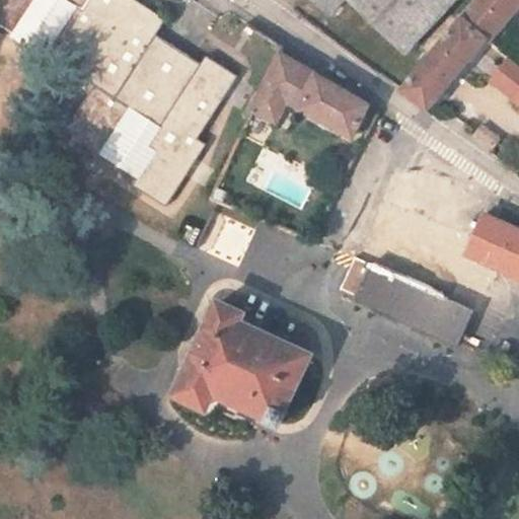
[(141,174),(134,186),(166,207),(207,145),(198,139),(239,76),(207,56),(202,64),(157,34),(167,19),(136,0),(0,0),(0,21),(16,32),(38,0),(68,0),(76,5),(56,38),(86,57),(77,72),(96,84),(68,127),(104,150),(132,108),(160,128),(146,149),(154,154),(141,174)]
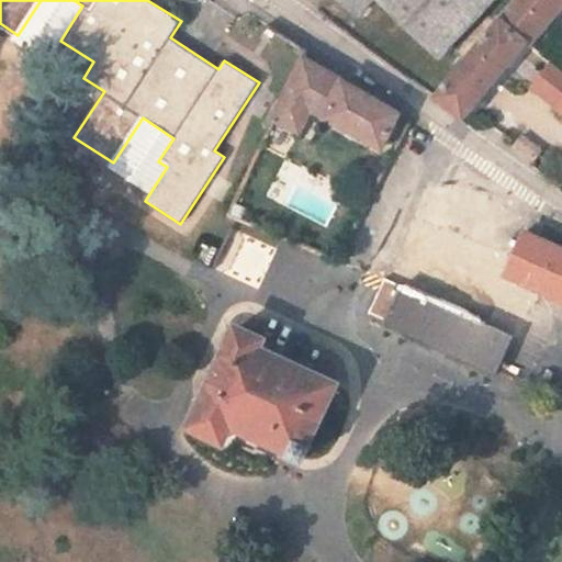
[(41,0),(18,35),(49,56),(60,41),(82,6),(74,0),(41,0)]
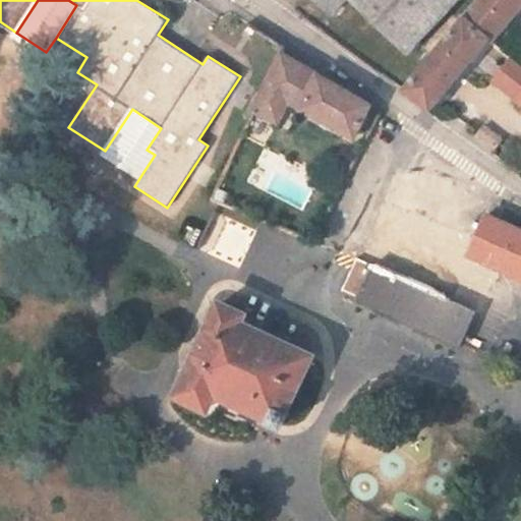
[(346,0),(352,0),(409,53),(460,0),(319,0),(334,13),(346,0)]
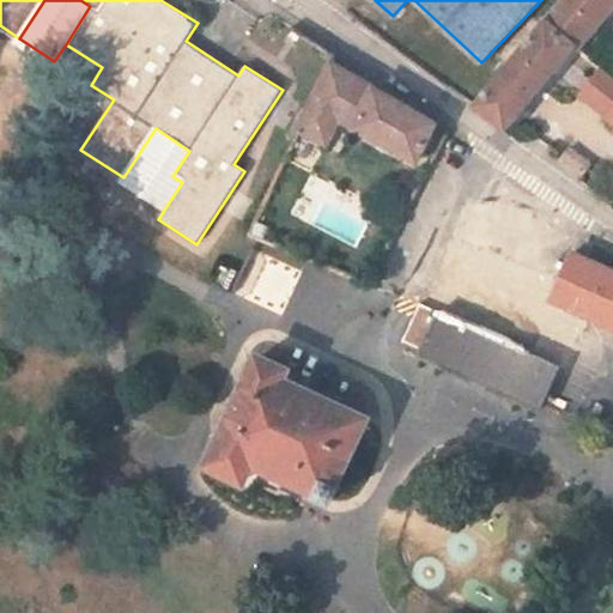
[(612,0),(560,0),(544,20),(545,22),(577,49),(612,4),(612,0)]
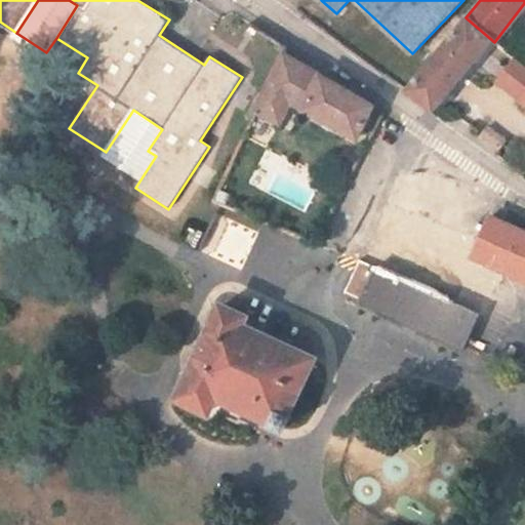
[(467,18),(406,91),(433,110),(490,41),(493,42),(494,42),(467,18)]
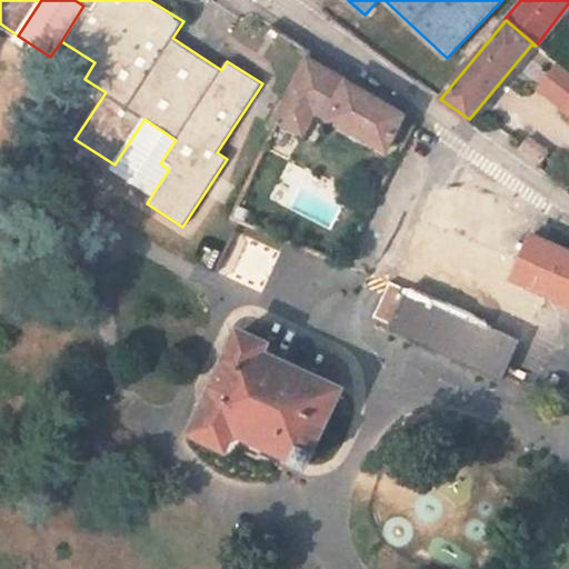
[(405,115),(308,58),(278,119),(305,132),(316,110),(387,150),(405,115)]
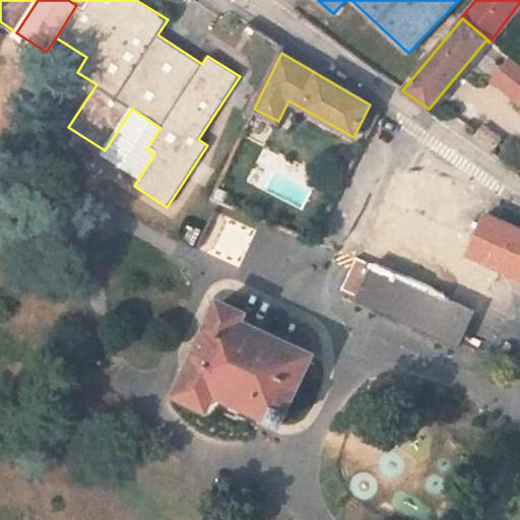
[(132,109),(105,150),(141,175),(154,154),(146,149),(160,128),(132,109)]
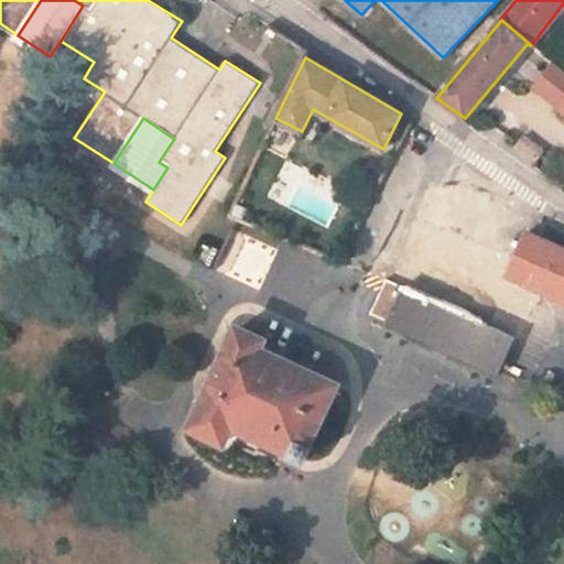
[(521,140),(512,151),(532,166),(541,155),(521,140)]
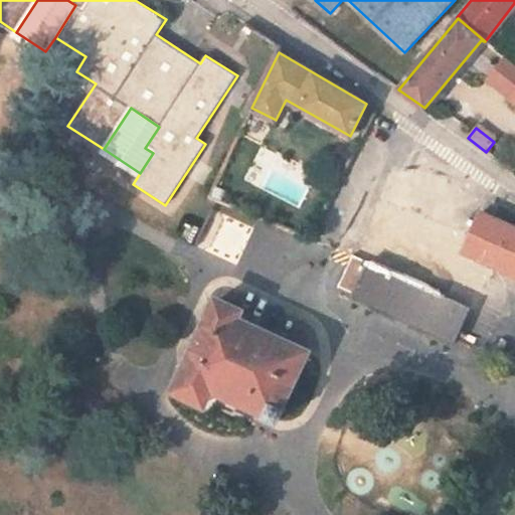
[(470,305),(468,309),(471,310),(491,264),(514,275),(514,228),(480,212),(469,237),(380,199),(356,258),(352,255),(339,286),(354,293),(369,259),(470,305)]
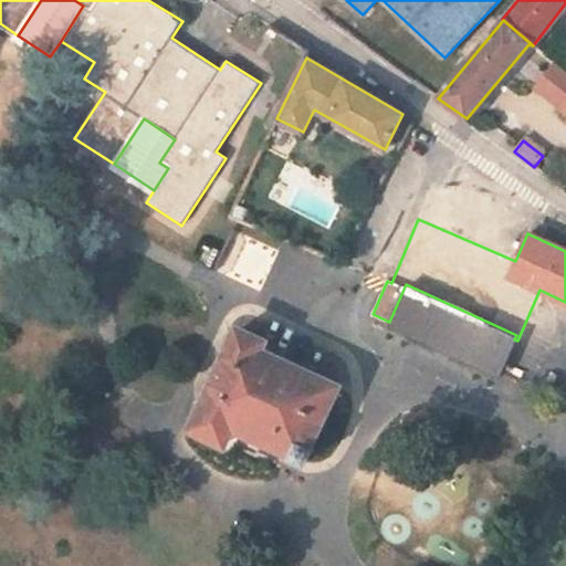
[(389,322),(387,327),(498,379),(514,339),(516,335),(406,284),(389,322)]
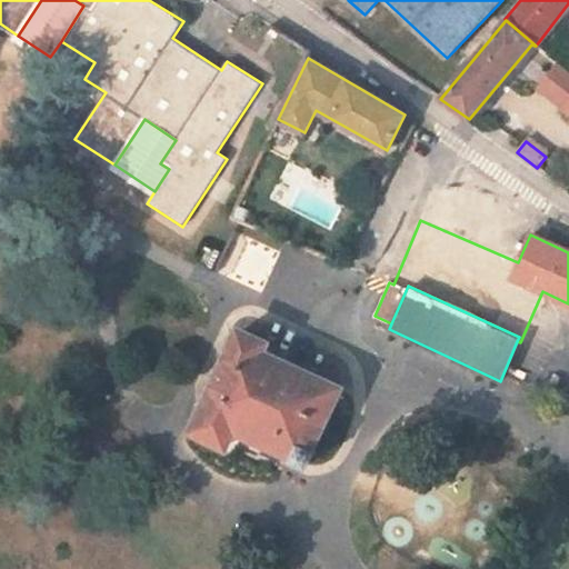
[(240,331),(195,431),(228,447),(236,429),(276,447),(297,457),(296,460),(308,466),(315,452),(311,452),(341,388),(281,360),(263,351),(267,343),(240,331)]
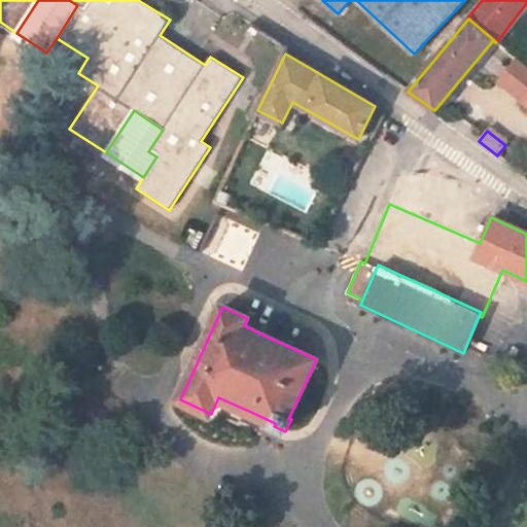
[(265,326),(247,318),(244,325),(260,334),(265,326)]
